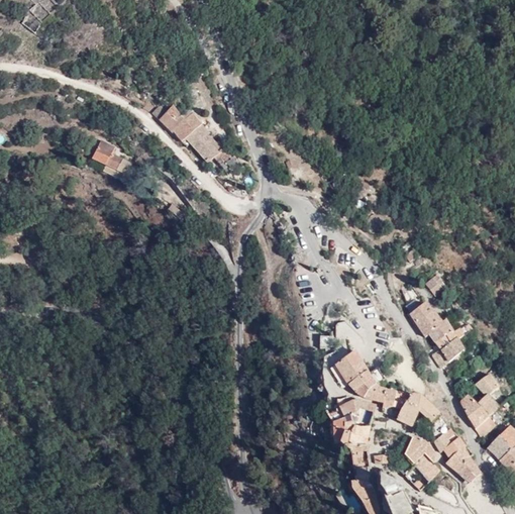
[(149,117),(156,121),(167,109),(161,104),(149,117)]
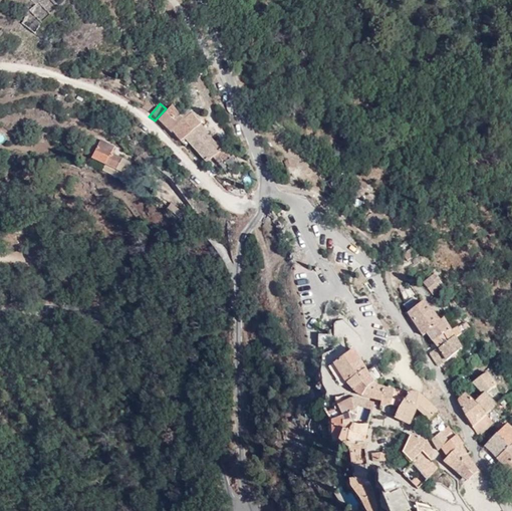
[(186,128),(180,116),(169,123),(178,138),(184,135),(200,163),(220,150),(214,140),(210,143),(203,131),(207,129),(202,119),(186,128)]
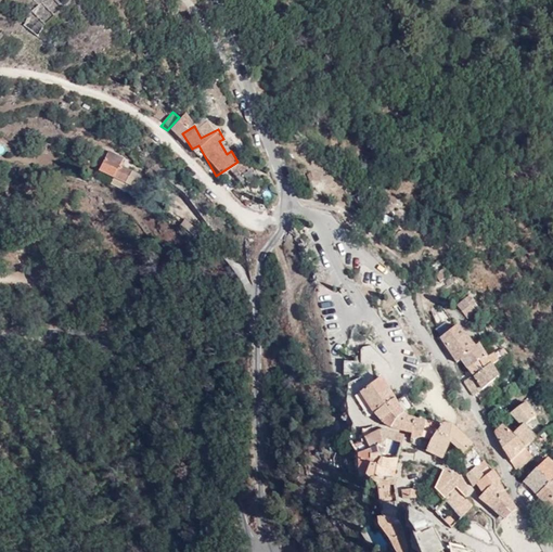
[(121,158),(108,149),(97,171),(113,179),(118,165),(121,158)]
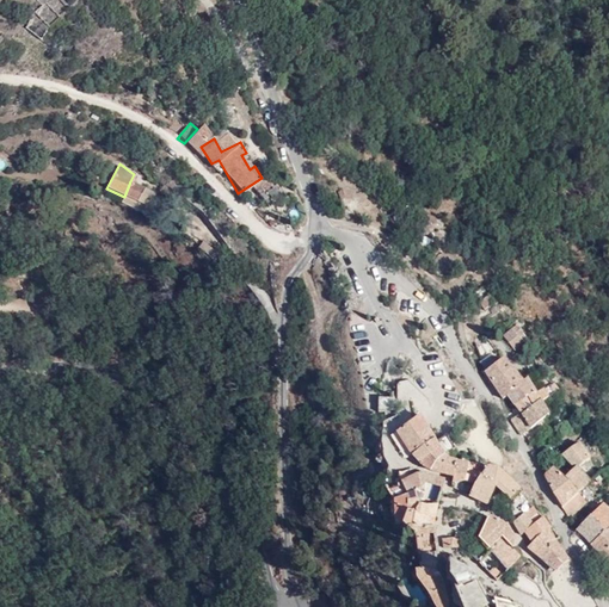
[(124,197),(121,202),(162,221),(170,205),(153,198),(155,193),(130,181),(124,197)]
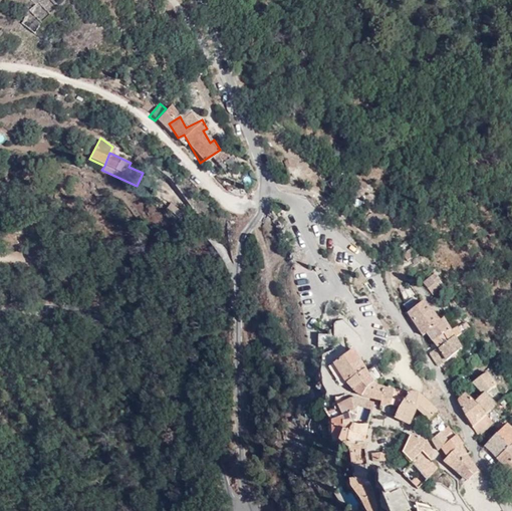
[(434,273),(421,284),(432,297),(446,284),(434,273)]
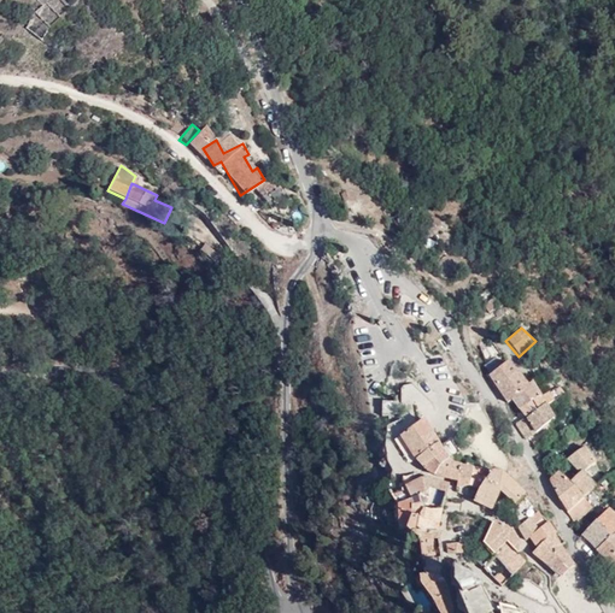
[(508,360),(487,375),(507,405),(511,400),(529,381),(508,360)]
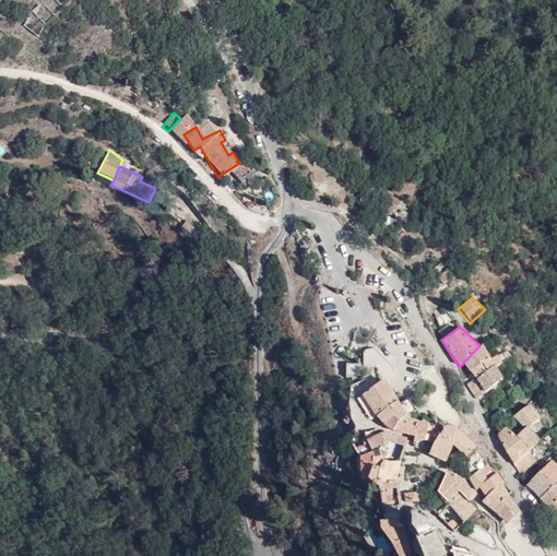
[(480,345),(463,363),(474,378),(495,364),(483,342),(480,345)]
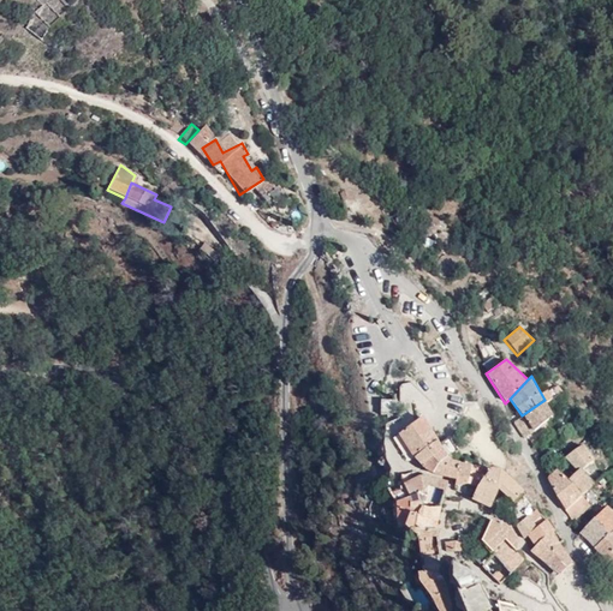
[(510,425),(524,439),(553,414),(545,400),(522,415),(510,425)]
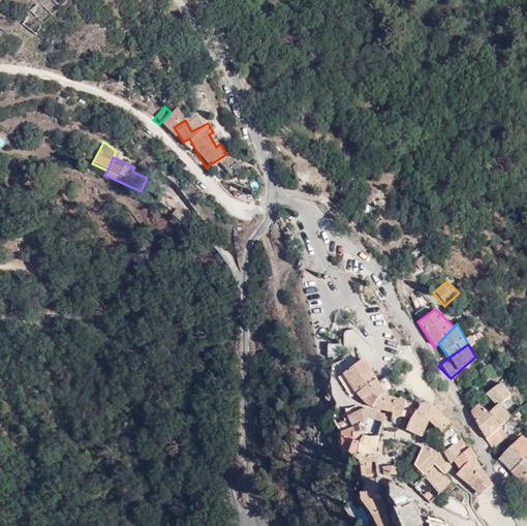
[(364,357),(354,363),(345,370),(342,372),(346,383),(354,393),(376,377),(364,357)]
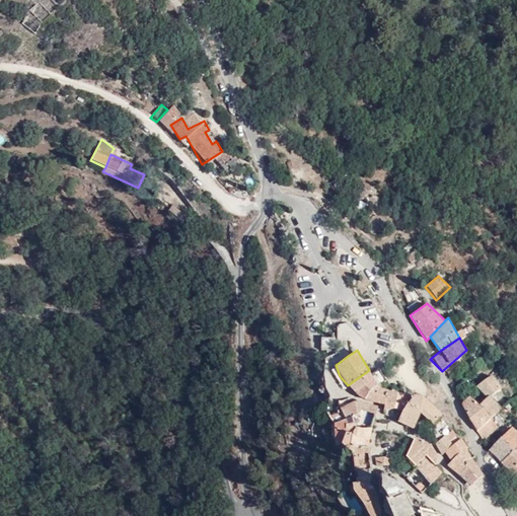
[(369,370),(348,385),(357,395),(364,399),(370,389),(377,384),(379,383),(375,378),(369,370)]
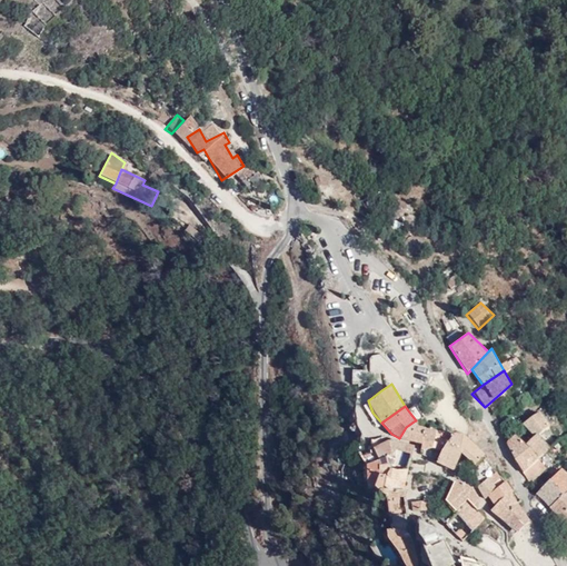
[(539,410),(521,424),(531,436),(538,433),(550,425),(539,410)]
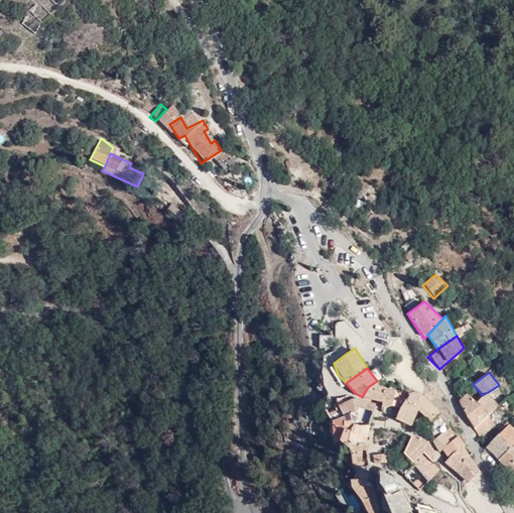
[(368,387),(362,397),(382,401),(380,409),(395,406),(399,396),(406,391),(396,390),(396,389),(377,384),(375,382),(368,387)]
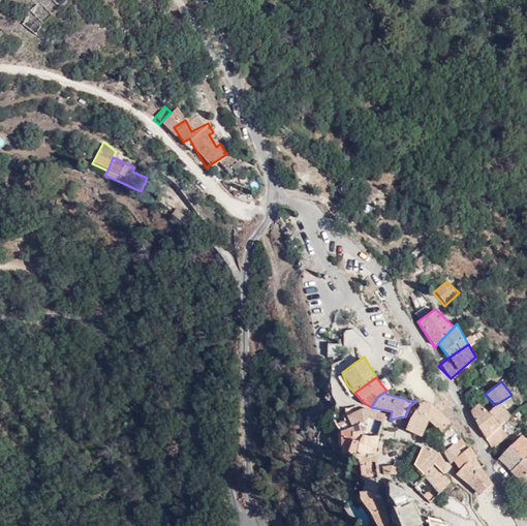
[(415,408),(404,430),(424,437),(431,421),(441,430),(453,419),(432,401),(423,400),(415,408)]
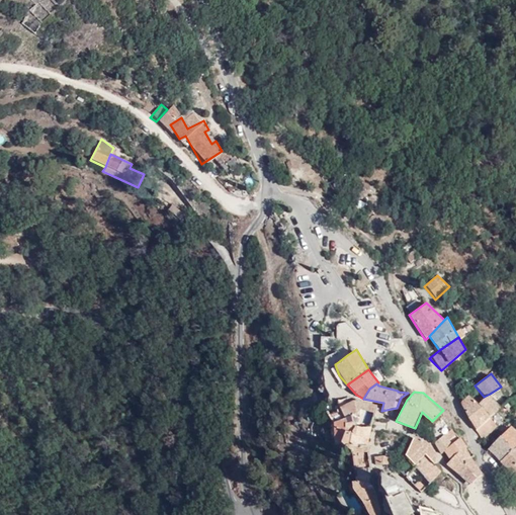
[(484,397),(478,402),(493,418),(502,408),(490,394),(484,397)]
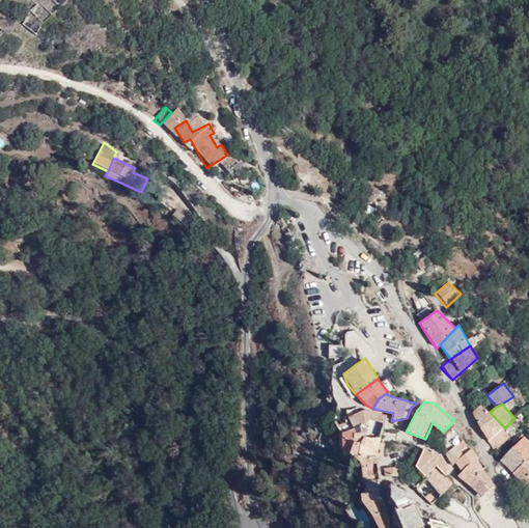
[(482,405),(469,413),(488,444),(502,431),(505,428),(490,412),(482,405)]
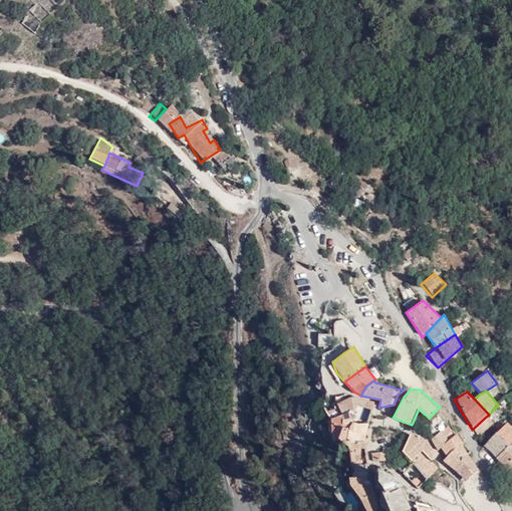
[(370,411),(372,403),(349,397),(335,404),(341,414),(342,414),(354,407),(370,411)]
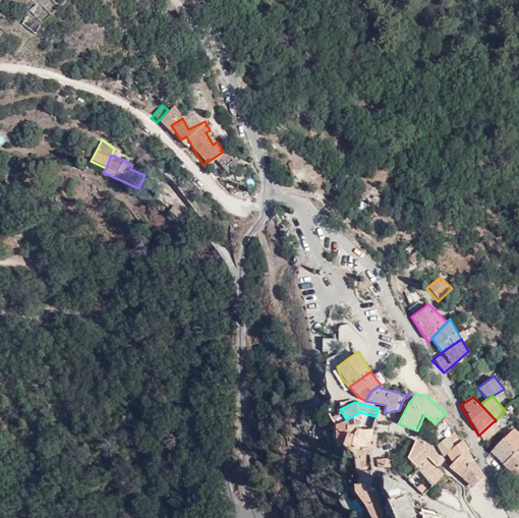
[(346,419),(336,424),(336,444),(343,444),(347,432),(347,425),(348,425),(347,419),(346,419)]
